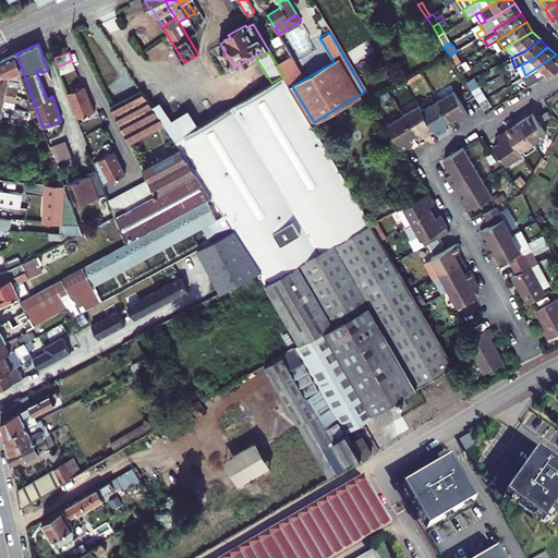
[(461,62),(455,52),(450,56),(456,65),(461,62)]
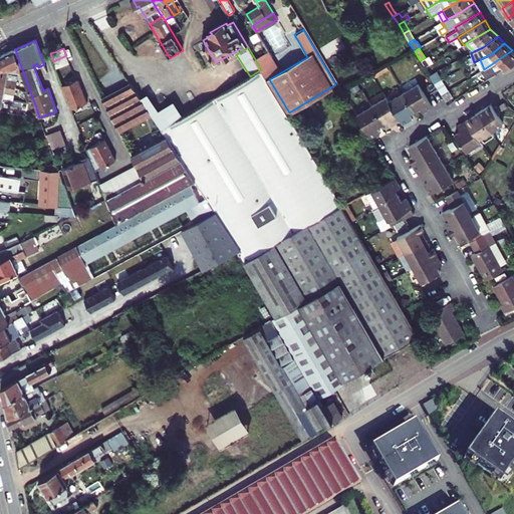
[(23,72),(15,49),(0,56),(0,71),(4,73),(9,73),(9,69),(15,67),(17,72),(22,73),(23,72)]
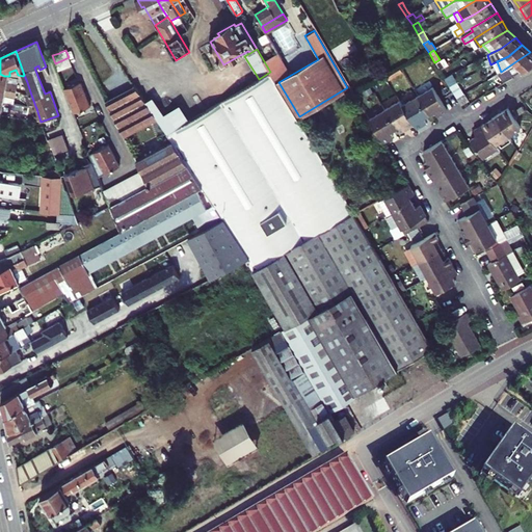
[(531,64),(531,54),(530,52),(514,62),(501,72),(499,74),(503,81),(512,75),(523,70),(531,64)]
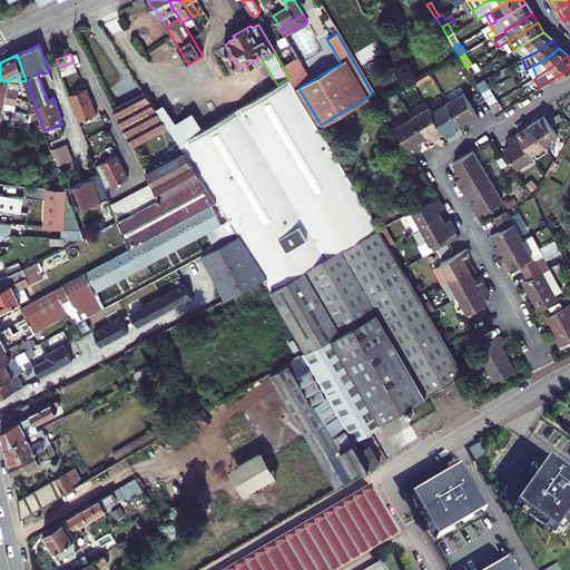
[(312,80),(297,57),(285,65),(298,88),(312,80)]
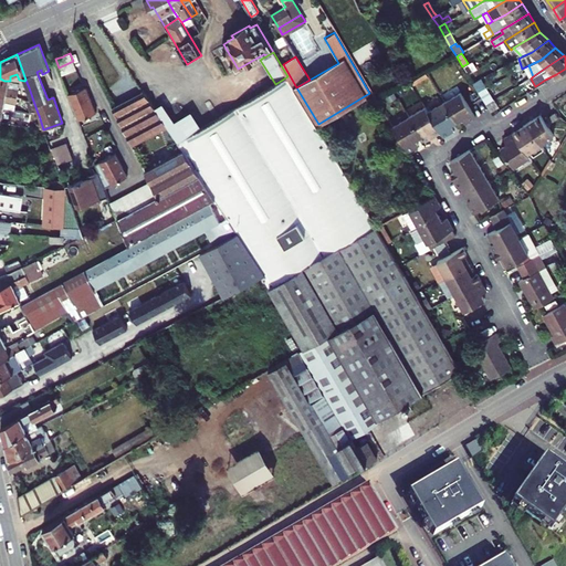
[(59,67),(62,75),(76,70),(73,61),(59,67)]
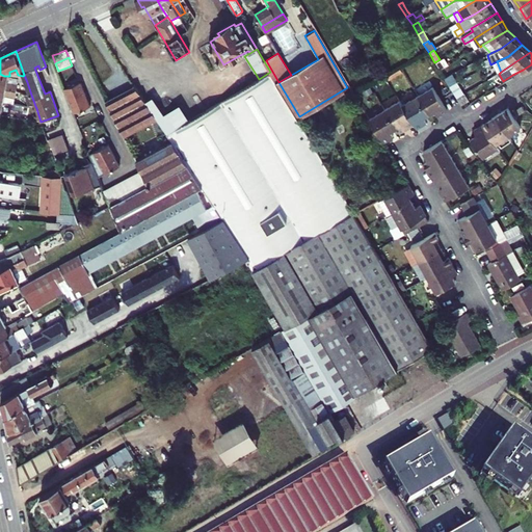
[(403,73),(400,69),(388,76),(390,80),(403,73)]
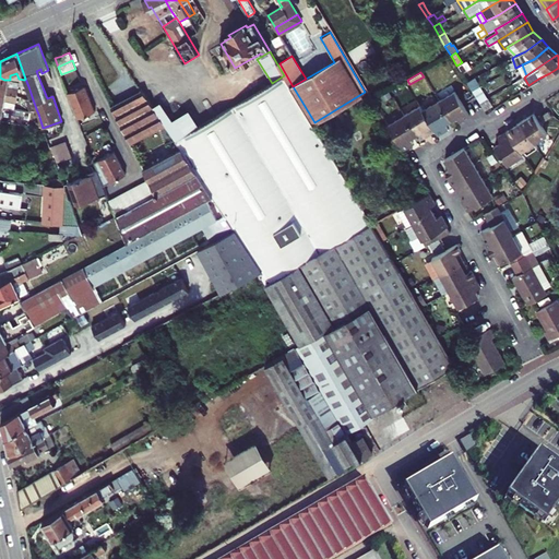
[(265,366),(331,478),(363,460),(371,454),(361,437),(352,442),(346,433),(373,417),(372,414),(454,367),(439,339),(395,263),(373,225),(324,143),(323,140),(317,131),(284,75),(272,83),(200,126),(176,140),(197,173),(156,194),(150,198),(143,201),(137,205),(130,209),(123,212),(116,216),(127,244),(213,197),(235,232),(262,272),(259,274),(265,286),(266,285),(301,344),(300,345),(265,366)]
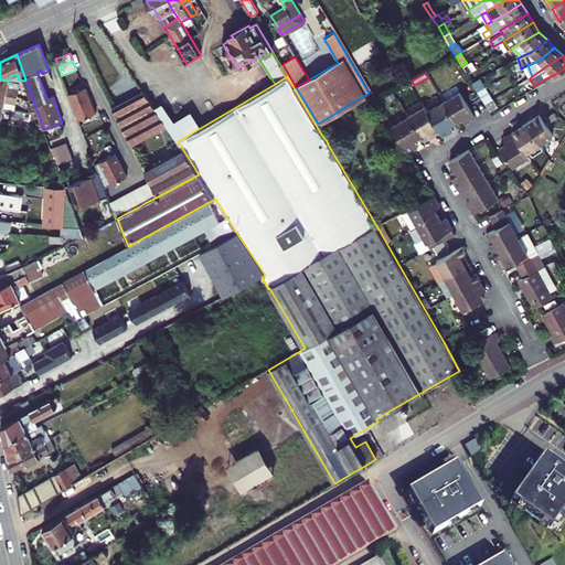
[(20,83),(10,81),(4,81),(0,78),(0,93),(17,97),(19,86),(20,83)]
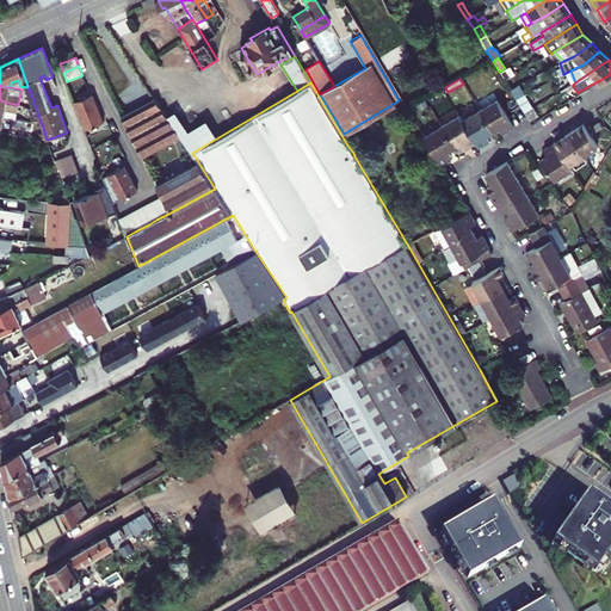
[(525,94),(519,85),(511,90),(517,99),(525,94)]
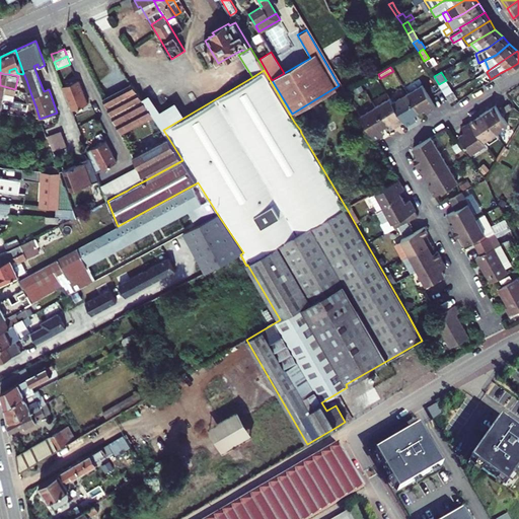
[(377,80),(375,76),(373,77),(364,82),(366,86),(377,80)]
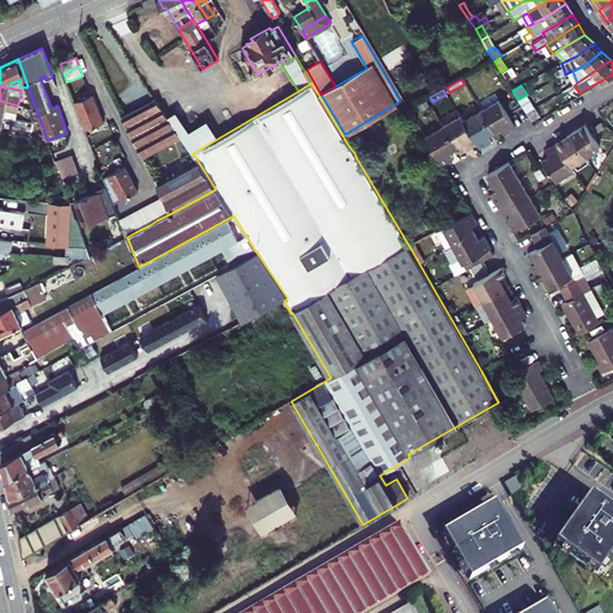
[(74,102),(86,129),(104,122),(93,95),(74,102)]
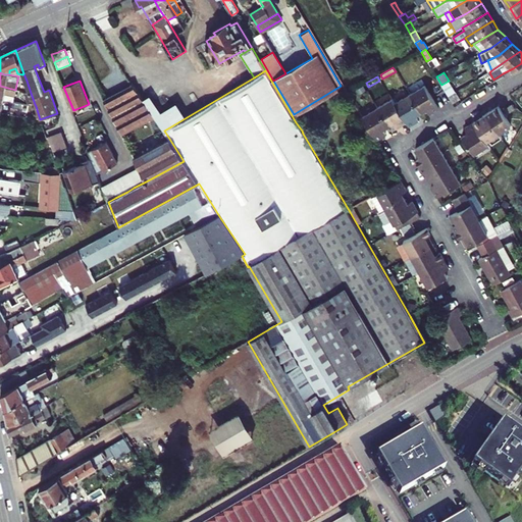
[(456,92),(449,81),(441,85),(445,90),(449,96),(456,92)]
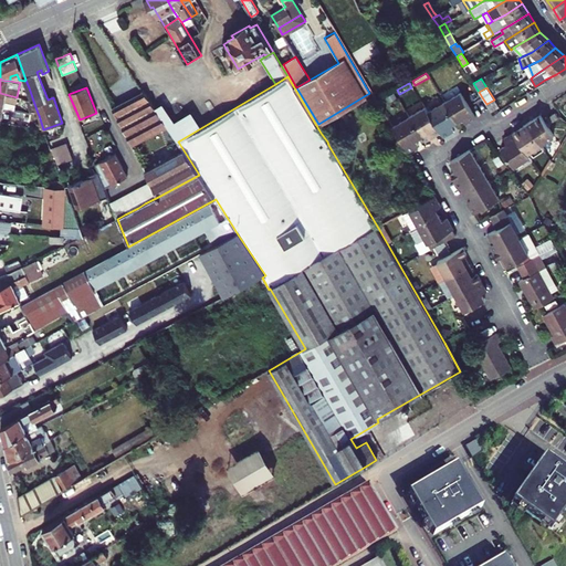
[(155,108),(144,91),(113,107),(146,170),(152,181),(158,197),(199,175),(178,142),(155,108)]
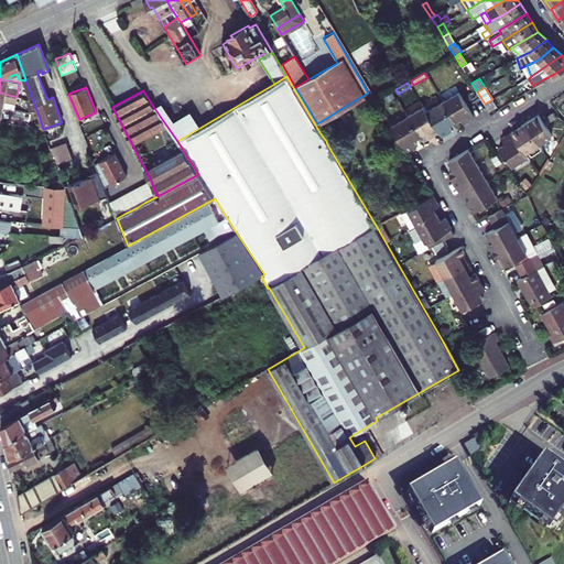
[(396,96),(393,90),(377,100),(379,104),(388,99),(388,100),(396,96)]
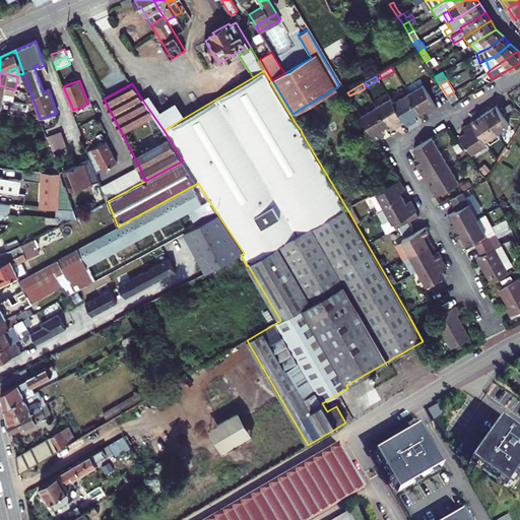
[(15,89),(0,85),(0,99),(13,102),(15,89)]
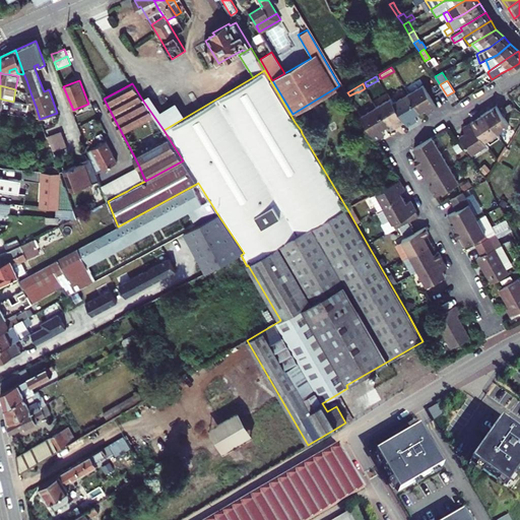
[(437,108),(424,85),(408,93),(419,112),(425,109),(428,114),(437,108)]
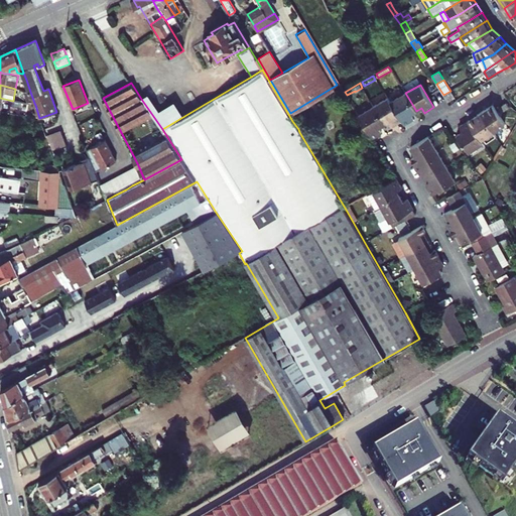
[(447,102),(455,97),(450,91),(443,95),(447,102)]
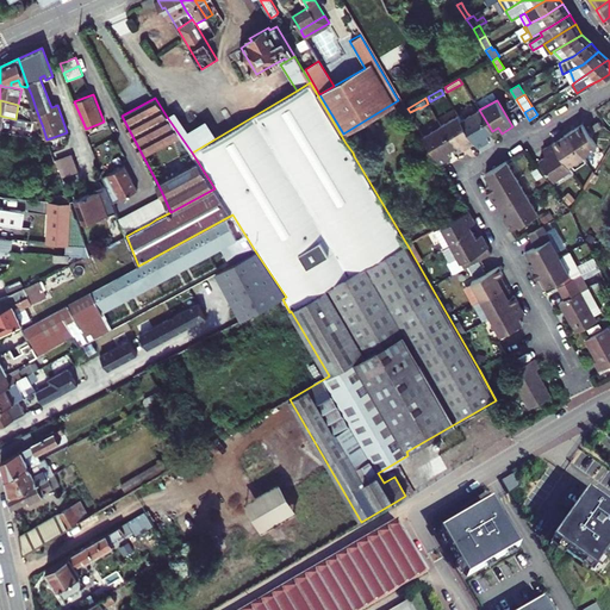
[(41,122),(36,109),(30,110),(33,120),(41,122)]
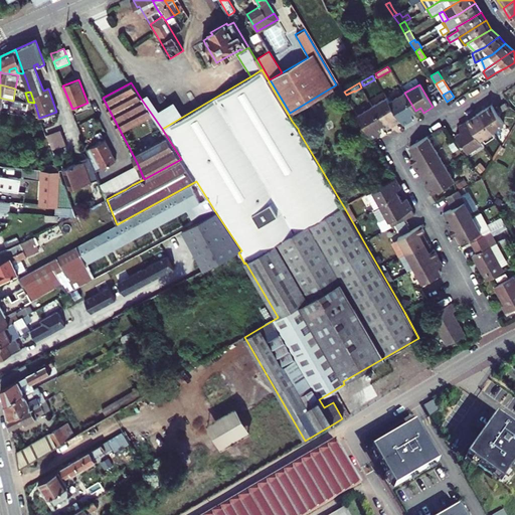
[(415,111),(404,93),(390,102),(401,120),(403,124),(413,119),(410,114),(415,111)]
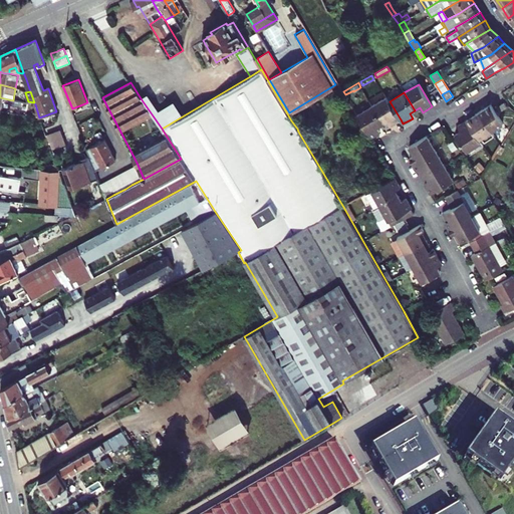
[(159,111),(148,93),(141,98),(162,129),(184,115),(175,101),(159,111)]
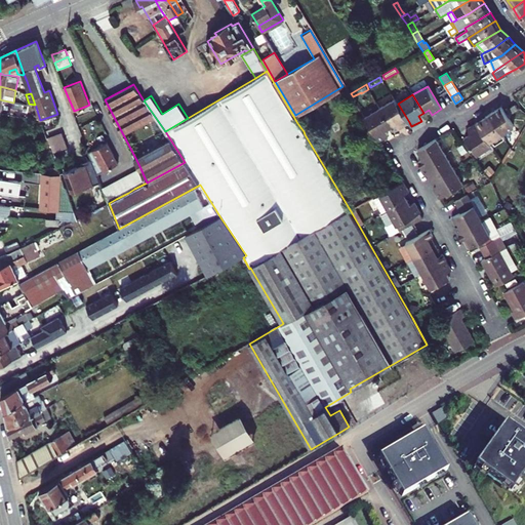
[(13,103),(0,99),(0,112),(19,116),(23,104),(13,103)]
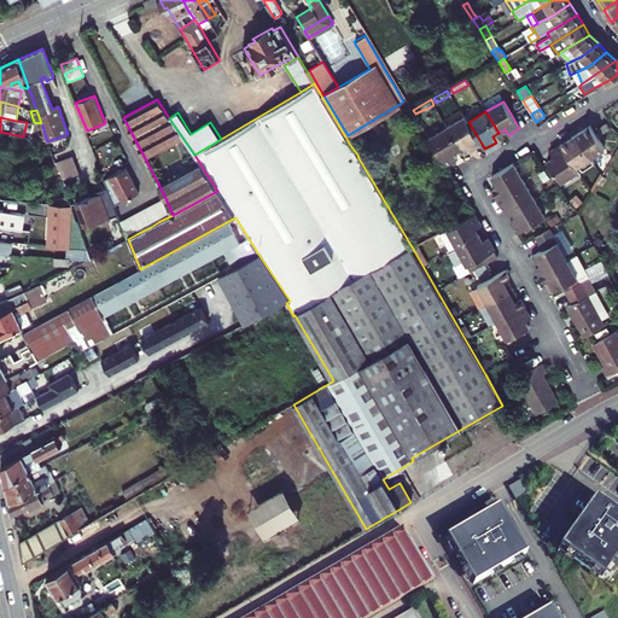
[(482,144),(468,122),(465,117),(448,128),(460,149),(466,145),(470,151),(482,144)]
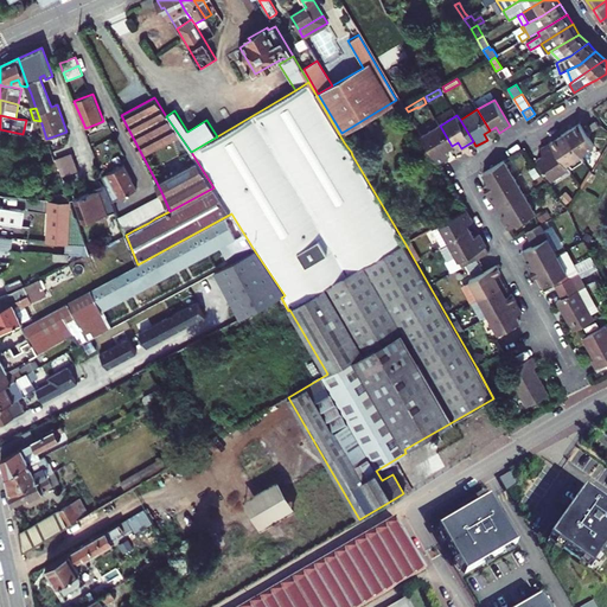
[(599,126),(596,121),(588,126),(592,131),(599,126)]
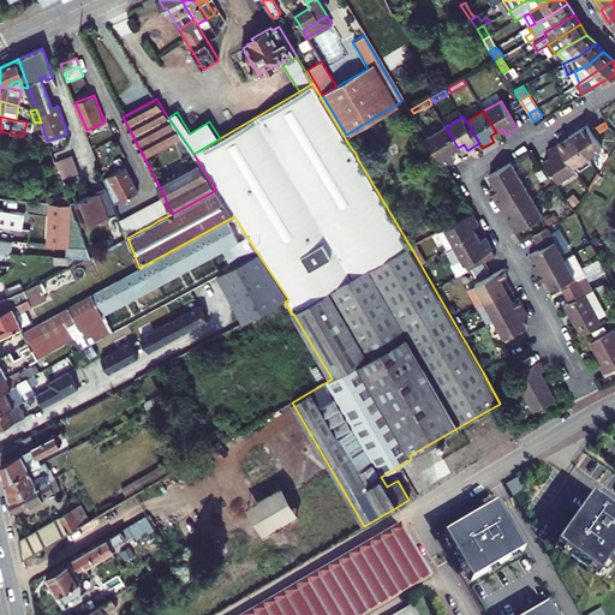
[(602,147),(587,125),(573,135),(587,156),(602,147)]
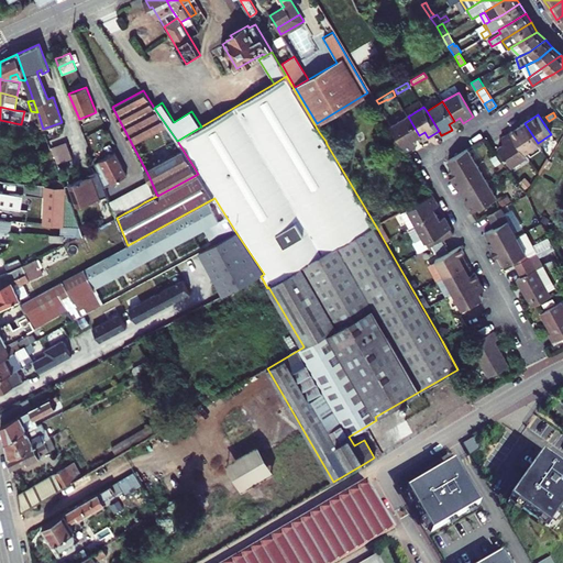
[(419,135),(408,117),(392,125),(406,151),(417,144),(414,140),(419,135)]
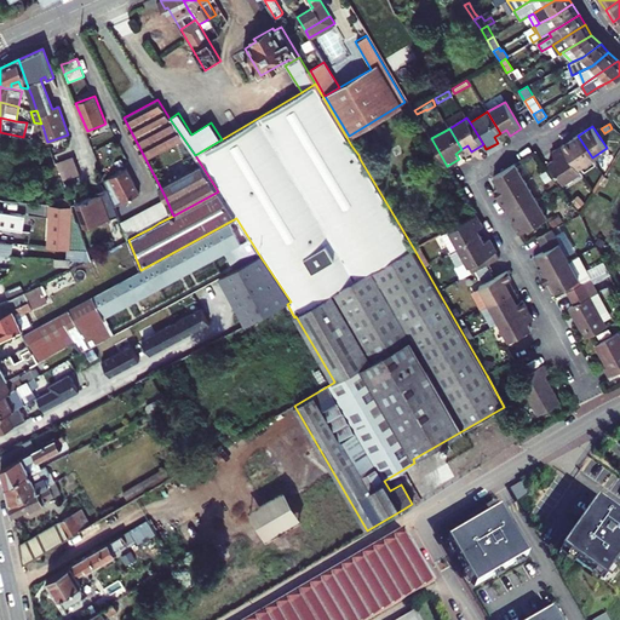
[(592,158),(578,136),(563,144),(578,167),(592,158)]
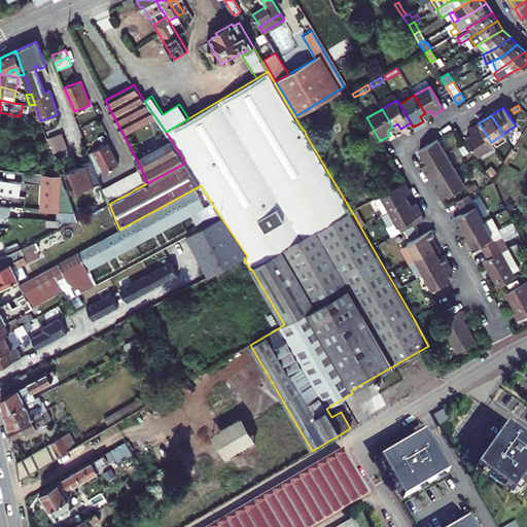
[(309,130),(304,120),(299,124),(305,132),(309,130)]
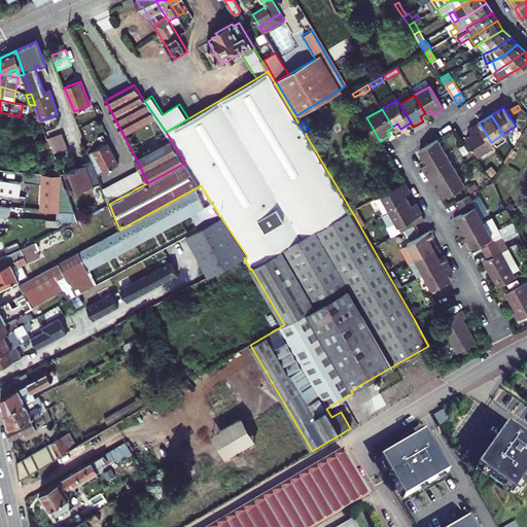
[(491,142),(479,123),(469,130),(472,134),(467,137),(479,155),(493,145),(491,142)]
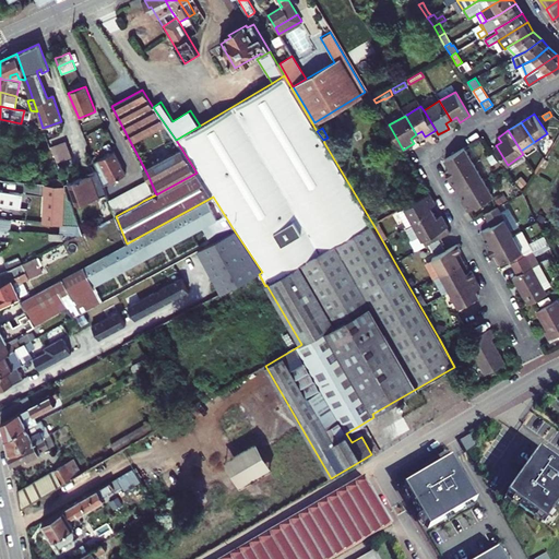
[(70,149),(67,141),(51,146),(55,154),(70,149)]
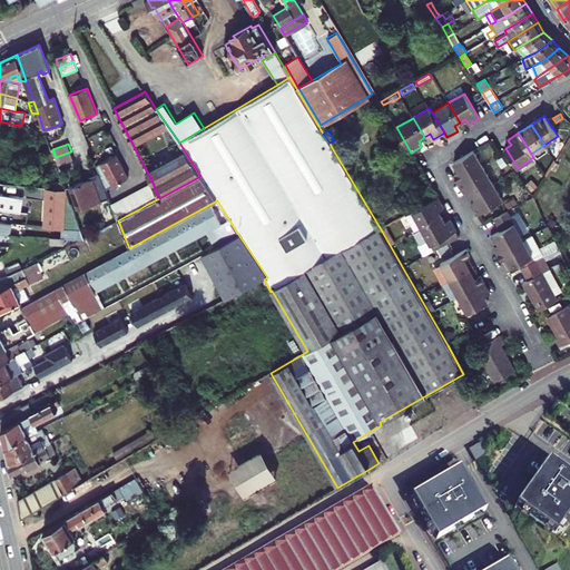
[(483,167),(473,150),(454,163),(460,172),(454,175),(459,182),(483,167)]
